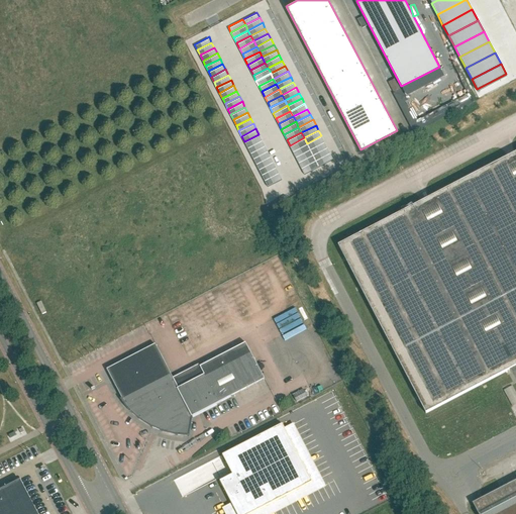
[(259,134),(244,141),(247,146),(262,139),(259,134)]
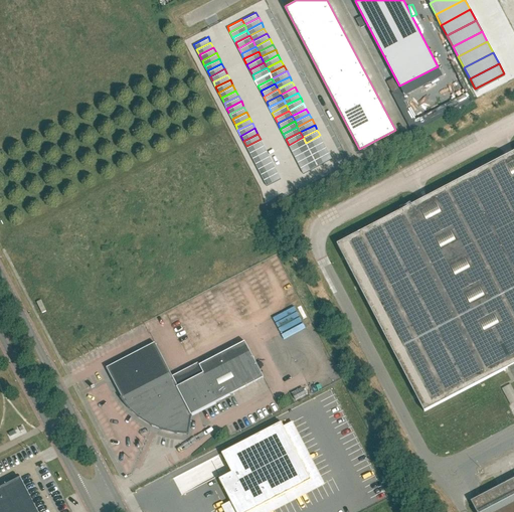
[(323,141),(320,135),(306,143),(309,148),(323,141)]
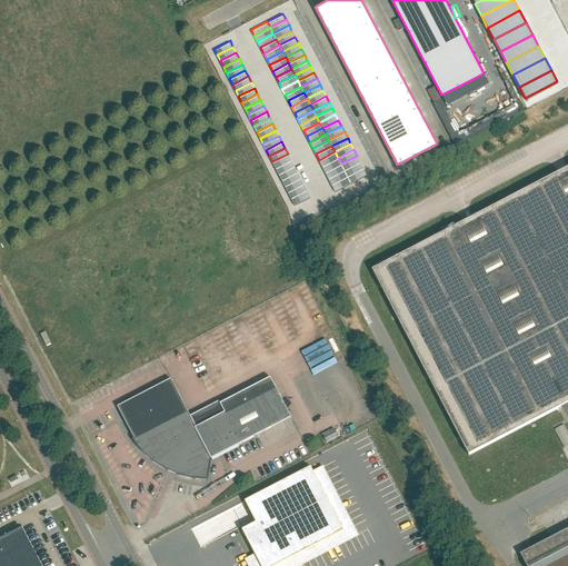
[(319,160),(322,166),(338,158),(335,151),(319,160)]
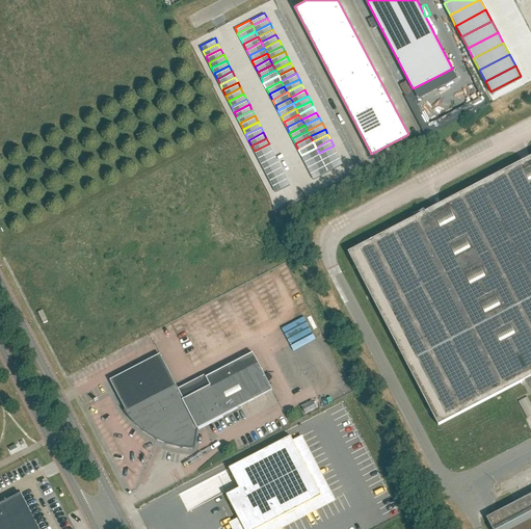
[(272,149),(269,143),(255,151),(257,157),(272,149)]
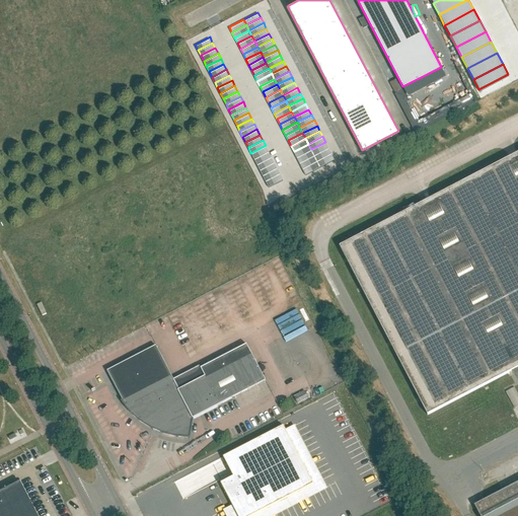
[(325,142),(311,149),(313,154),(328,147),(325,142)]
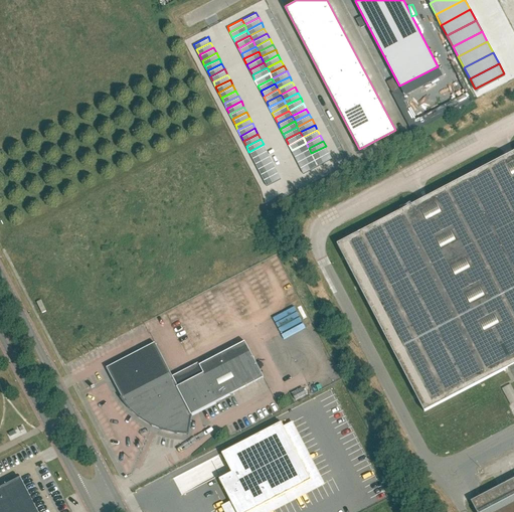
[(292,150),(294,155),(309,148),(306,143),(292,150)]
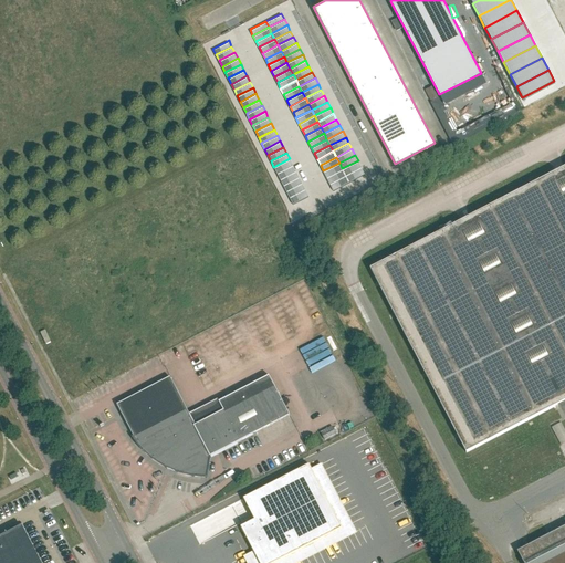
[(290,158),(273,167),(276,173),(292,165),(290,158)]
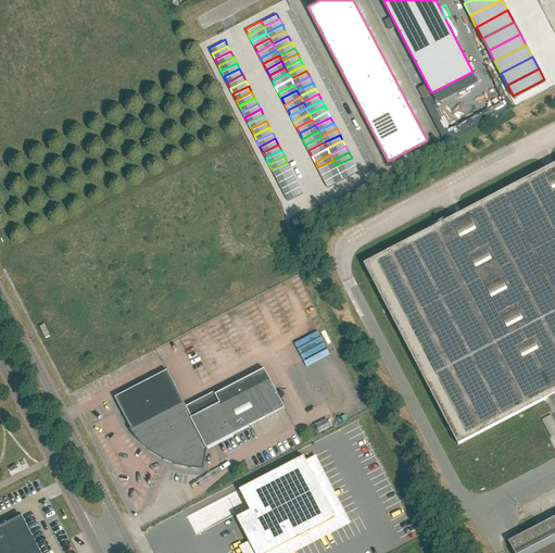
[(352,158),(336,165),(339,172),(354,163),(352,158)]
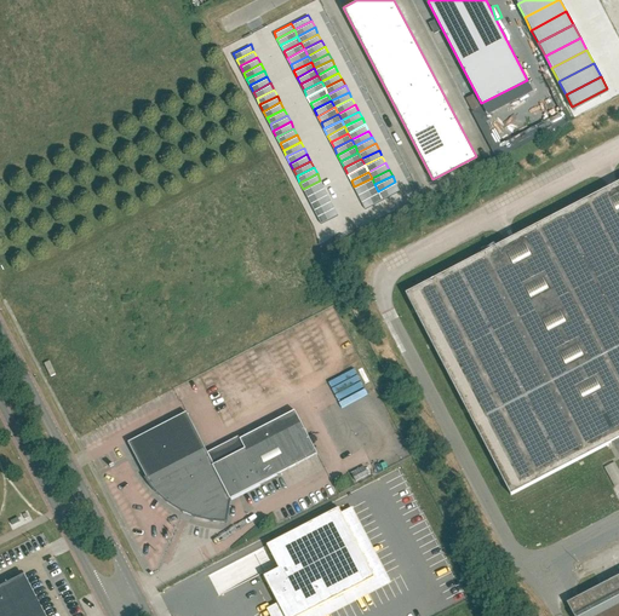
[(357,194),(374,184),(372,178),(354,186),(357,194)]
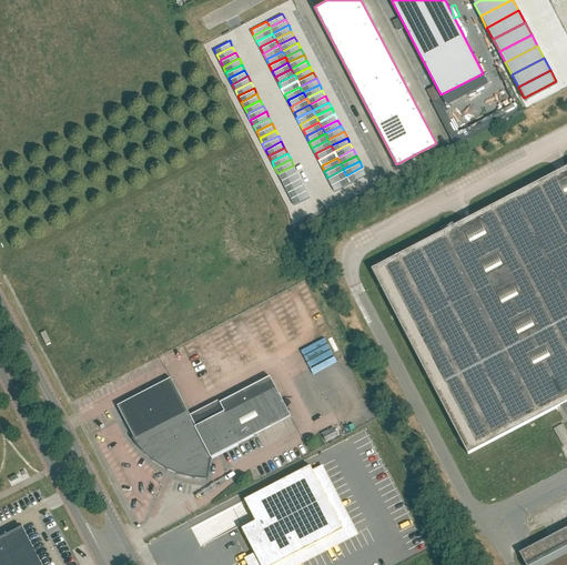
[(566,164),(371,268),(467,452),(566,399),(566,164)]
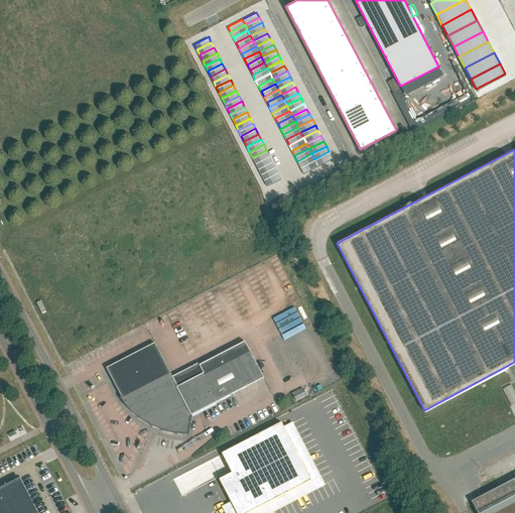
[(252,157),(255,162),(269,155),(266,150),(252,157)]
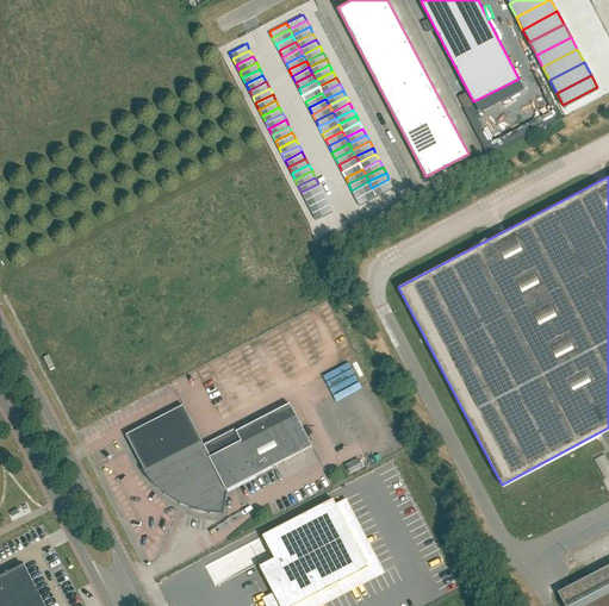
[(372,188),(376,194),(392,186),(389,179),(372,188)]
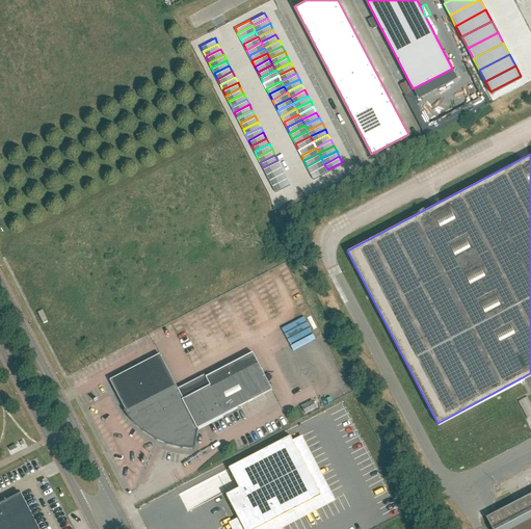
[(310,172),(324,164),(321,158),(307,166),(310,172)]
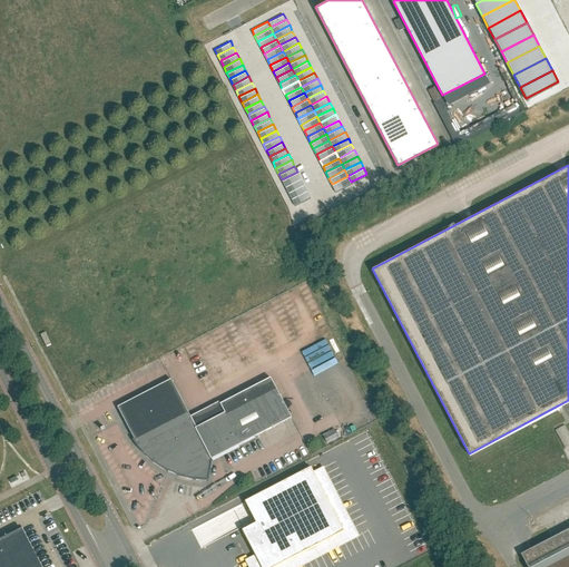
[(301,177),(297,172),(282,179),(285,186),(301,177)]
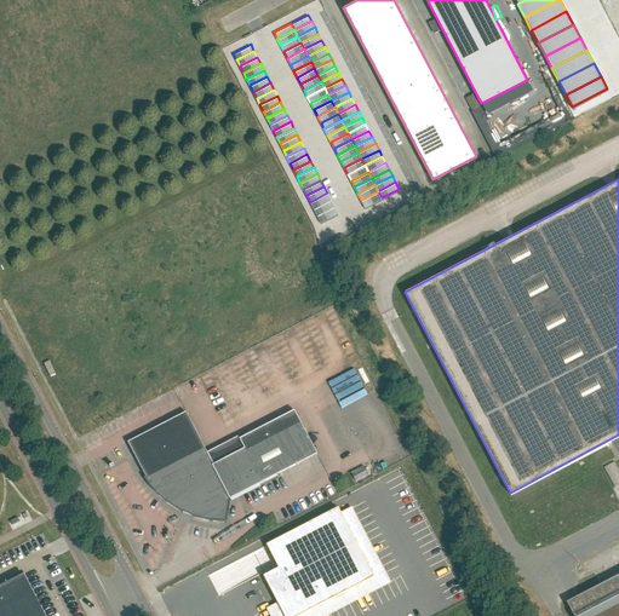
[(378,191),(361,200),(365,207),(382,197),(378,191)]
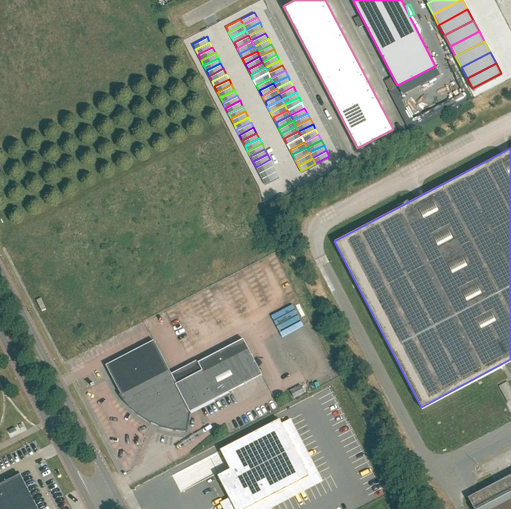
[(256,167),(258,172),(273,165),(270,159),(256,167)]
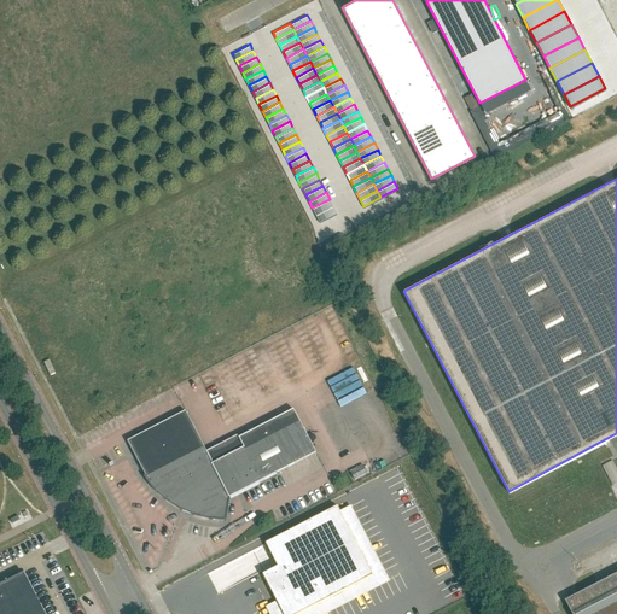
[(315,214),(332,205),(330,199),(312,208),(315,214)]
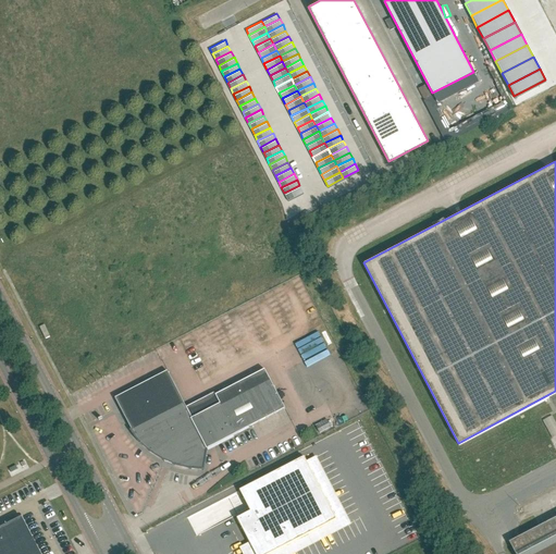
[(299,185),(284,193),(287,199),(303,191),(299,185)]
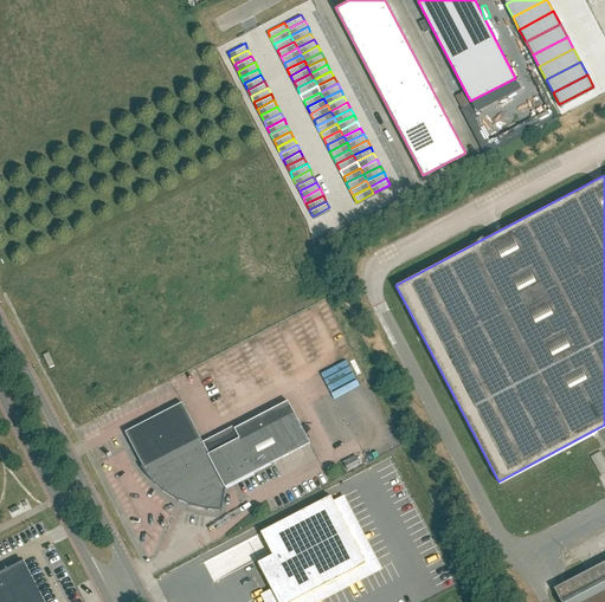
[(238,437),(208,452),(199,434),(181,401),(161,410),(161,412),(124,431),(139,457),(142,464),(140,465),(147,473),(154,481),(161,487),(175,497),(190,503),(205,506),(220,507),(225,485),(309,441),(293,408),(287,399),(233,427),(238,437)]
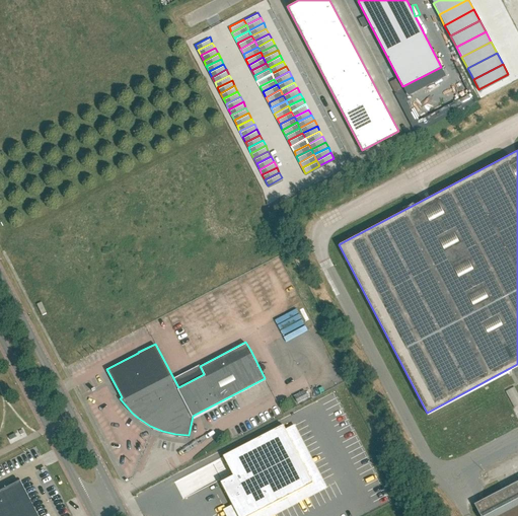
[(296,395),(304,390),(301,386),(294,391),(296,395)]
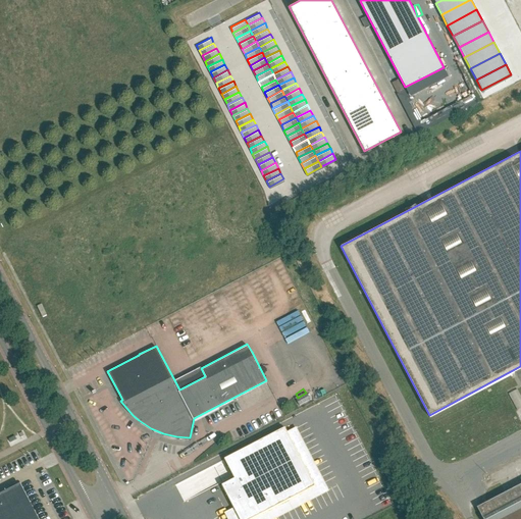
[(233,474),(220,481),(240,518),(243,518),(314,482),(283,423),(223,455),(233,474)]
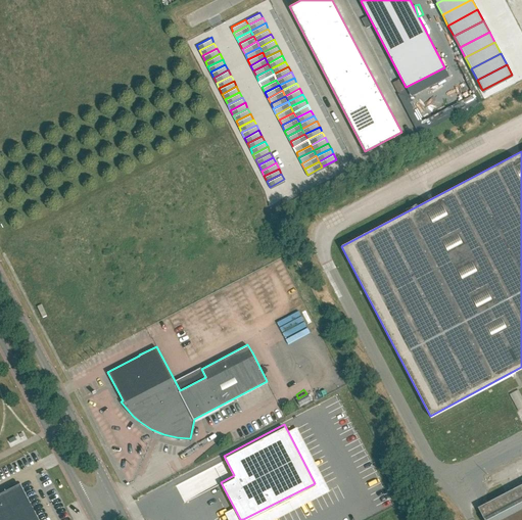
[(46,480),(40,484),(43,489),(49,485),(46,480)]
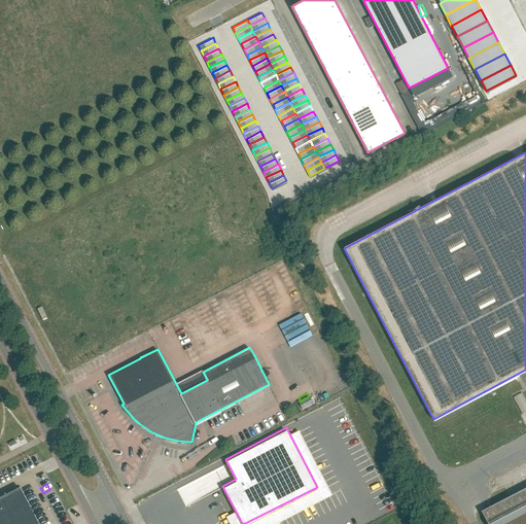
[(29,507),(20,487),(0,496),(0,523),(38,523),(34,515),(30,505),(29,507)]
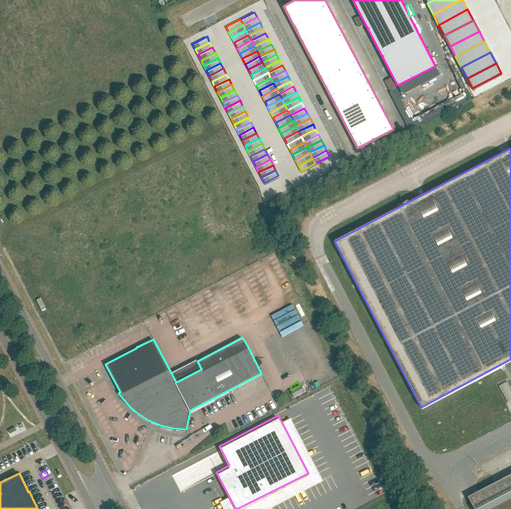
[(510,508),(510,473),(467,496),(474,508),(510,508)]
